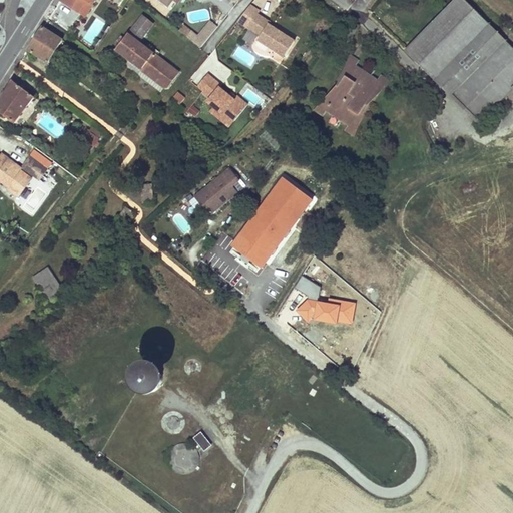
[(61,0),(83,14),(87,13),(95,0),(61,0)]
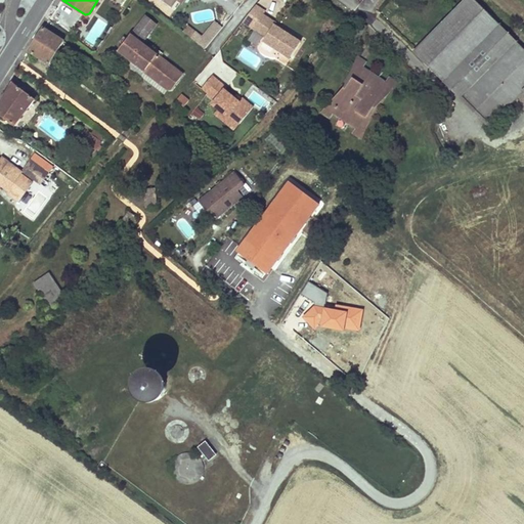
[(111,18),(116,23),(130,0),(123,0),(120,5),(119,6),(114,12),(115,13),(111,18)]
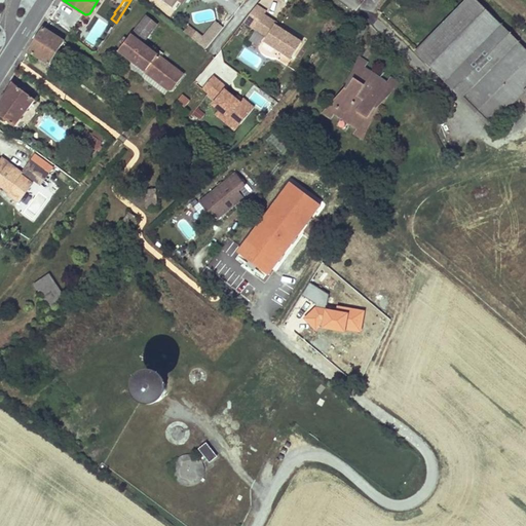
[(525,49),(476,0),(467,0),(417,51),(491,125),(525,91),(525,92),(525,49)]
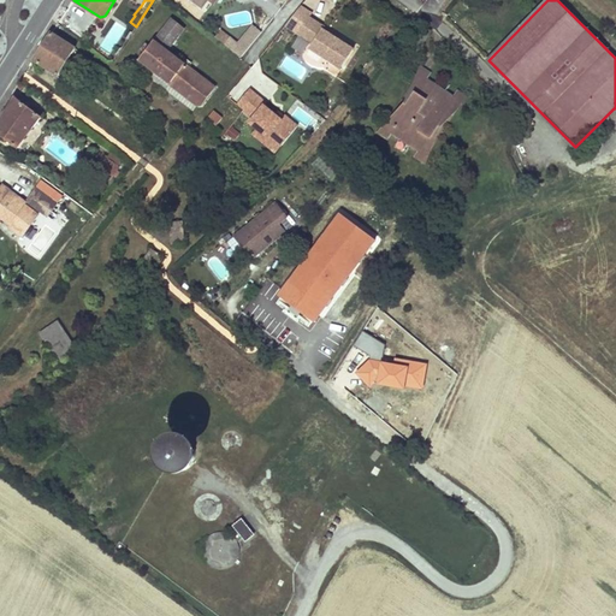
[(296,34),(307,16),(309,12),(298,5),(283,25),(296,34)]
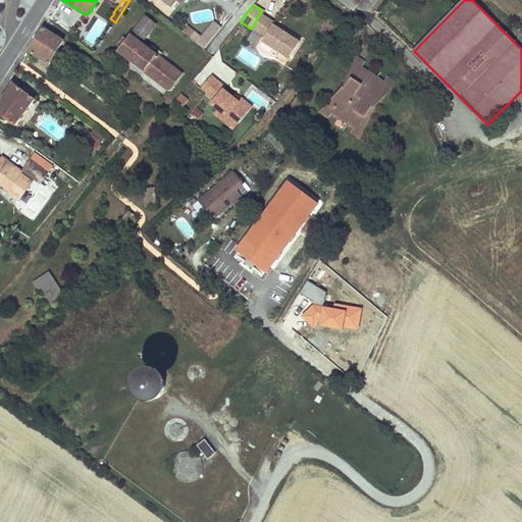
[(260,13),(251,29),(264,38),(261,42),(288,58),(299,41),(272,23),(273,21),(260,13)]
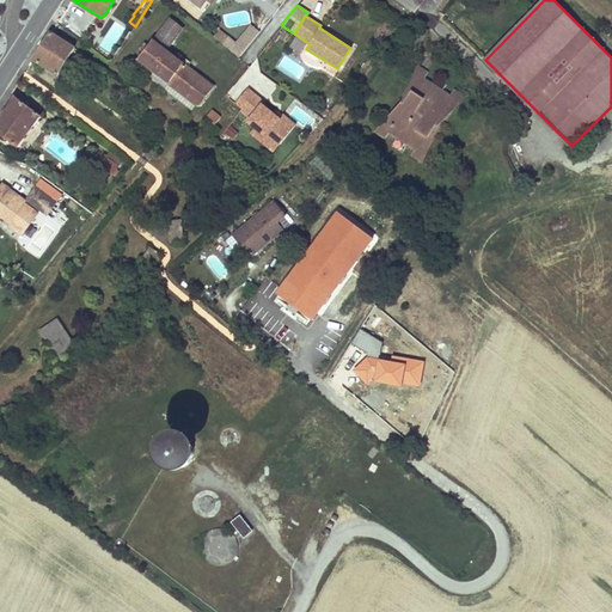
[(142,55),(138,60),(139,61),(142,63),(150,69),(195,105),(200,105),(213,87),(190,69),(188,67),(190,63),(184,59),(182,62),(165,50),(182,29),(170,19),(148,47),(144,43),(139,51),(142,55)]
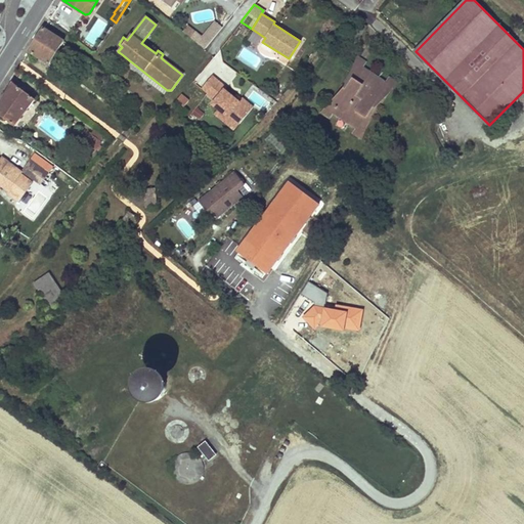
[(202,35),(189,25),(183,32),(205,48),(222,27),(214,19),(202,35)]
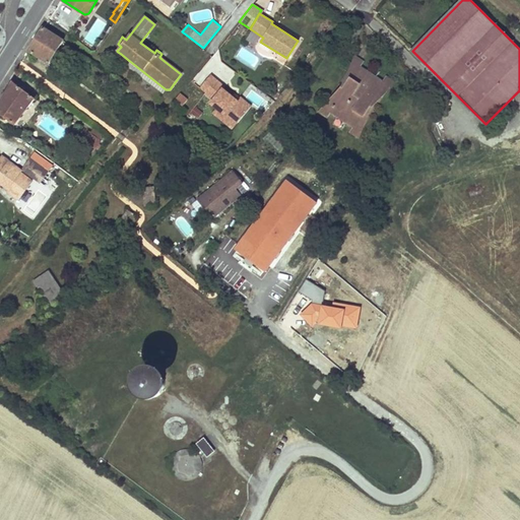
[(356,21),(345,38),(353,44),(356,39),(356,37),(364,26),(356,21)]
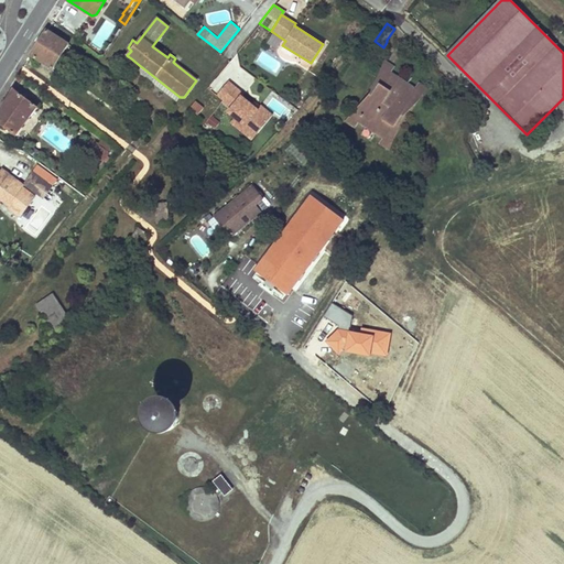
[(46,30),(30,55),(53,69),(68,44),(46,30)]
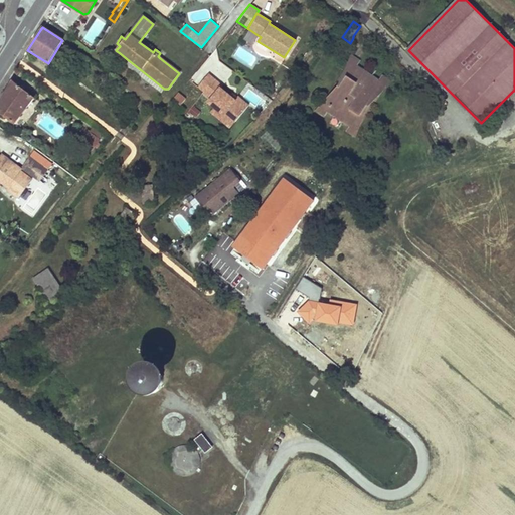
[(88,59),(66,43),(62,48),(83,64),(88,59)]
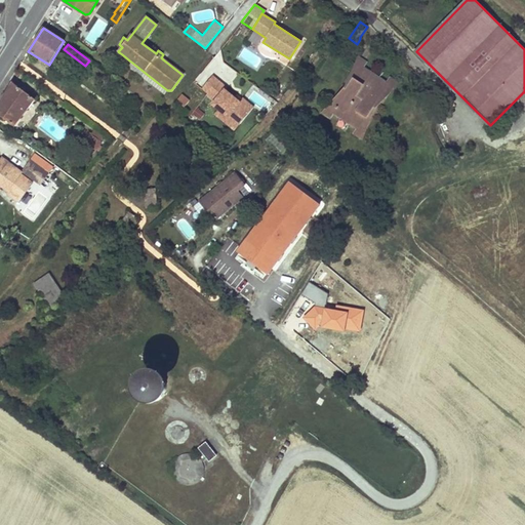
[(122,54),(119,52),(114,59),(123,66),(125,64),(128,59),(122,54)]
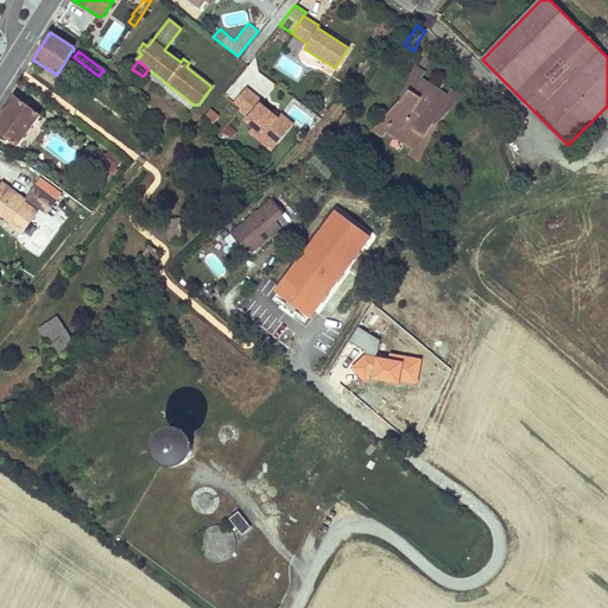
[(381,137),(388,127),(386,127),(418,78),(419,80),(425,70),(417,64),(399,103),(373,132),(381,137)]
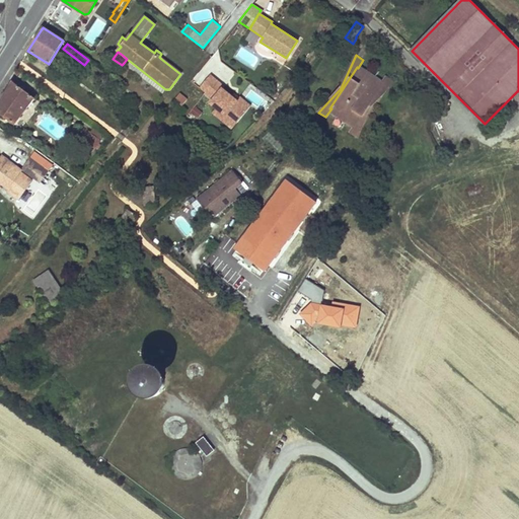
[(127,59),(124,63),(162,93),(165,89),(127,59)]
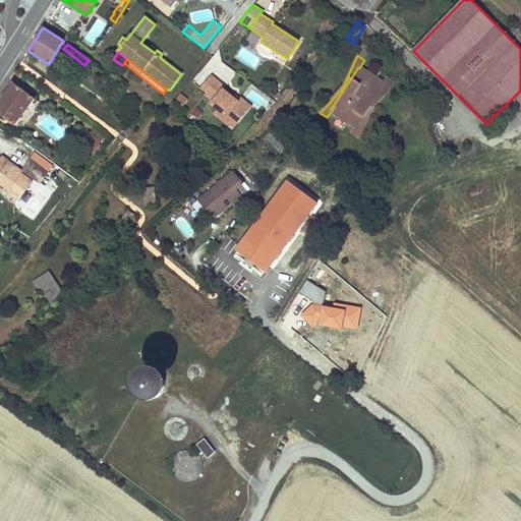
[(359,68),(358,67),(331,109),(333,109),(355,125),(357,126),(384,83),(383,82),(359,68)]
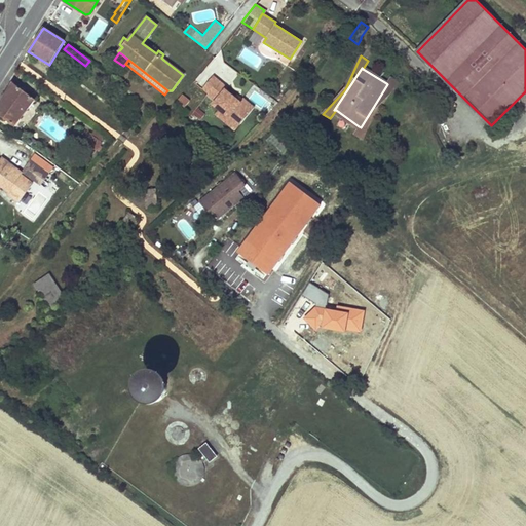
[(361,127),(359,126),(353,135),(362,140),(376,107),(400,81),(391,76),(386,83),(387,84),(361,127)]
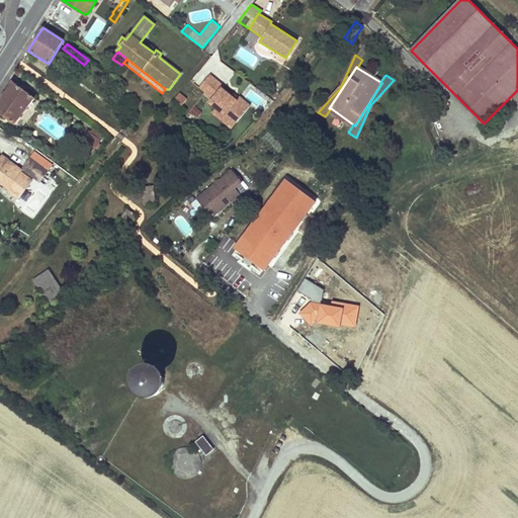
[(48,77),(41,85),(54,94),(60,86),(48,77)]
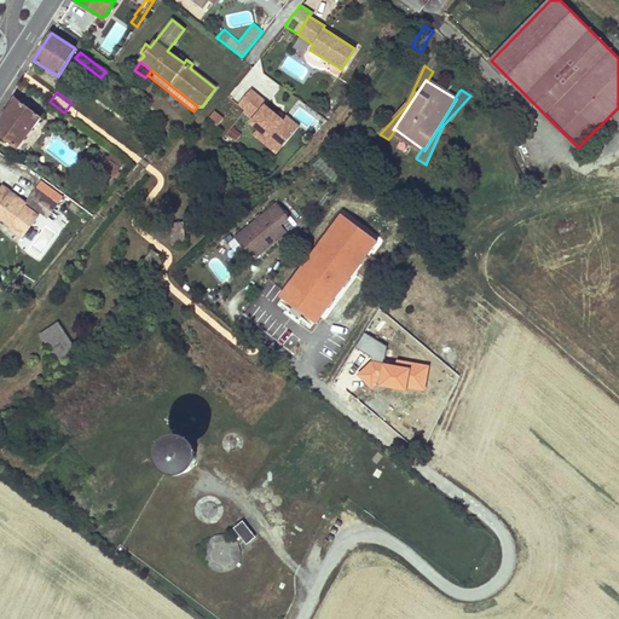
[(16,98),(0,121),(0,137),(16,149),(40,116),(16,98)]
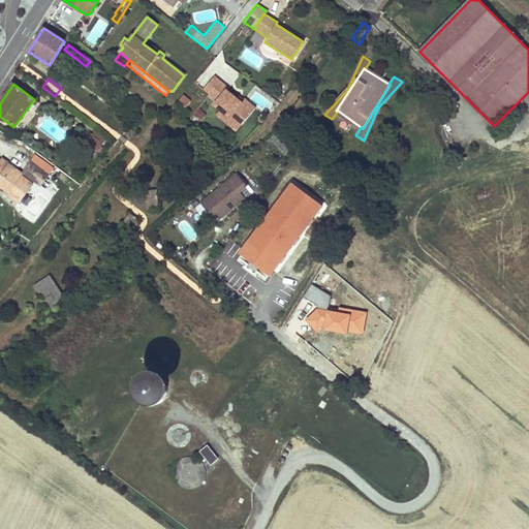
[(128,90),(123,96),(133,104),(138,98),(128,90)]
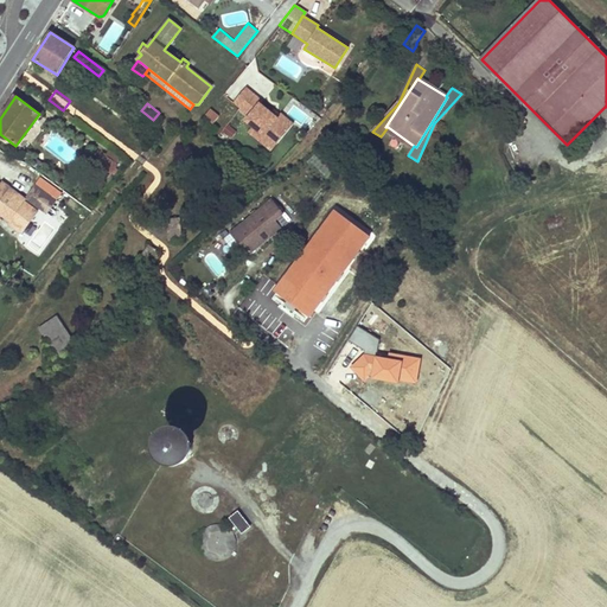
[(209,110),(204,117),(213,123),(218,117),(209,110)]
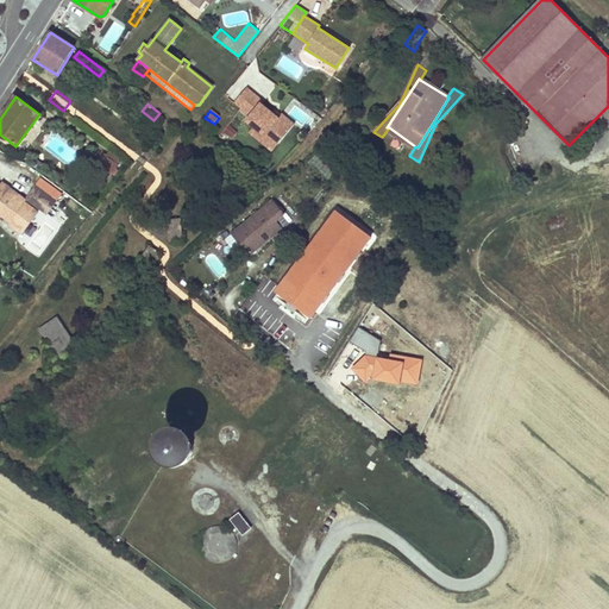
[(139,114),(136,120),(144,127),(149,121),(139,114)]
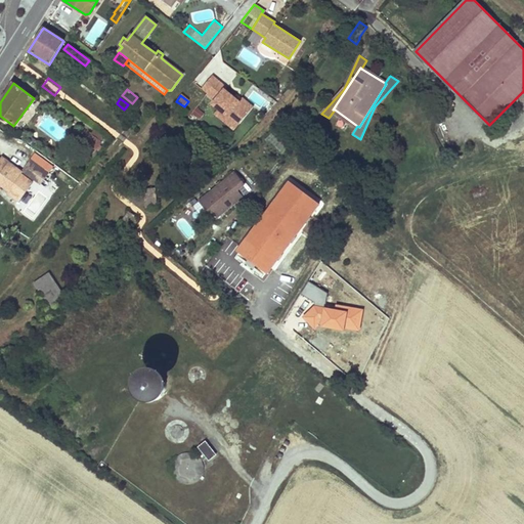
[(224,113),(219,120),(234,132),(241,125),(224,113)]
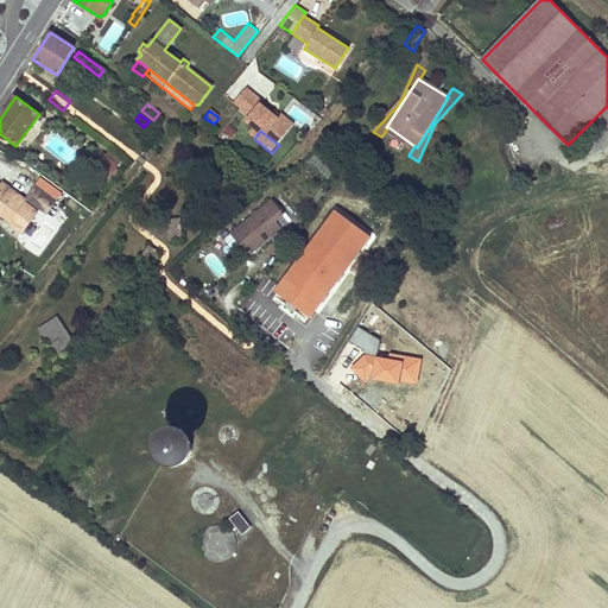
[(105,156),(115,164),(120,157),(109,150),(105,156)]
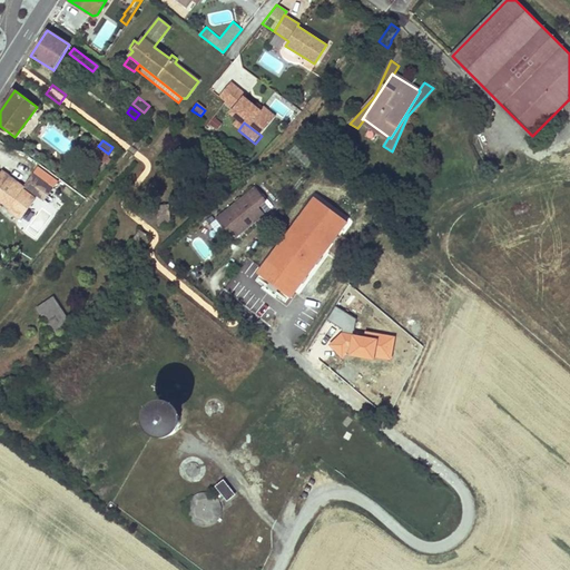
[(97,145),(90,154),(102,164),(110,155),(108,154),(98,146),(97,145)]
